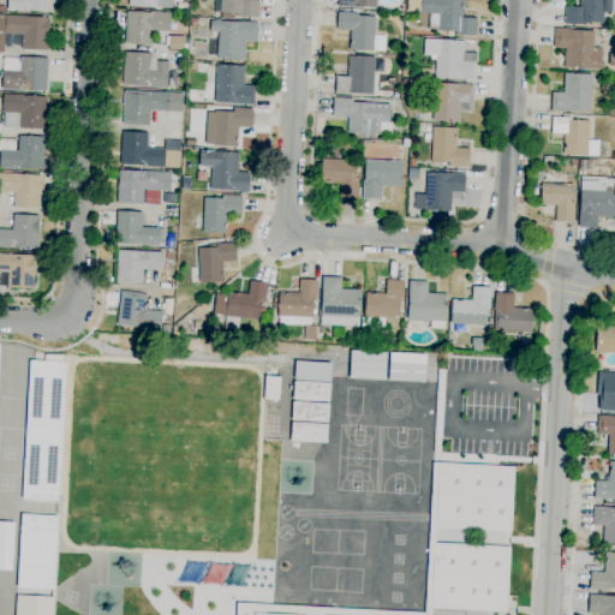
[(51,0),(51,13),(7,11),(7,0),(51,0)]
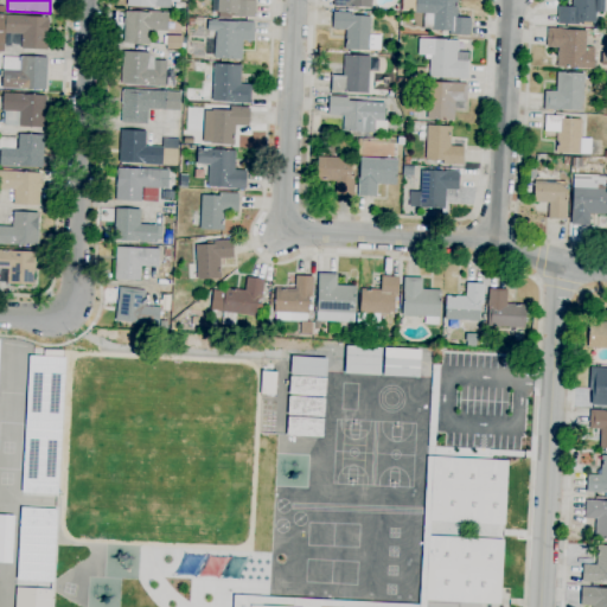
[(255,0),(255,18),(235,17),(218,16),(218,13),(217,13),(217,0),(255,0)]
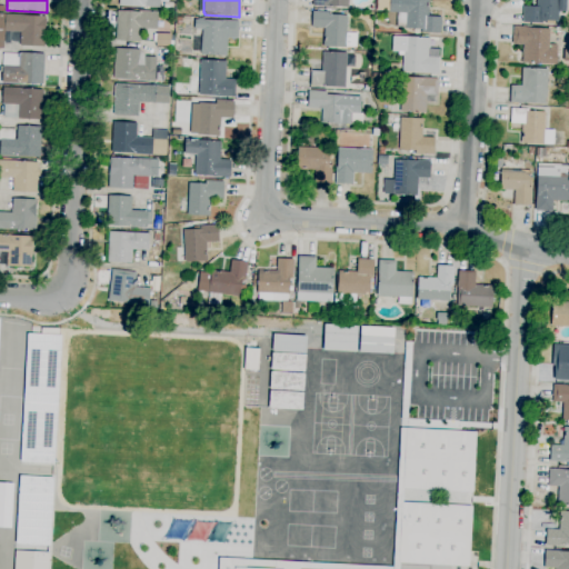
[(440,35),(420,33),(420,30),(405,29),(406,28),(396,28),(397,13),(389,13),(389,0),(428,0),(428,17),(441,18),(440,35)]
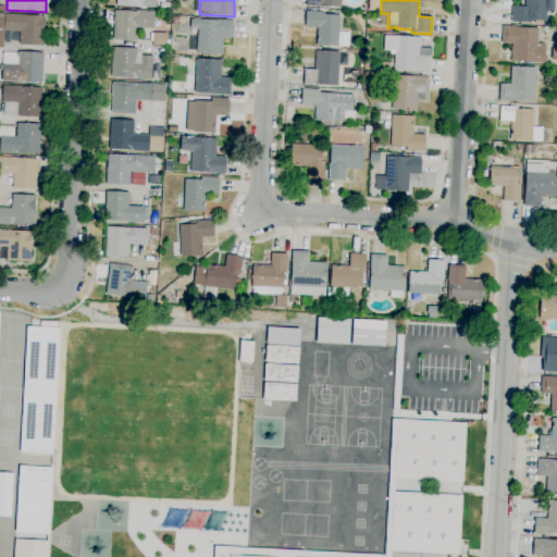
[(543,24),(534,23),(534,22),(531,21),(531,24),(511,23),(512,7),(524,7),(524,0),(546,0),(546,21),(543,21),(543,24)]
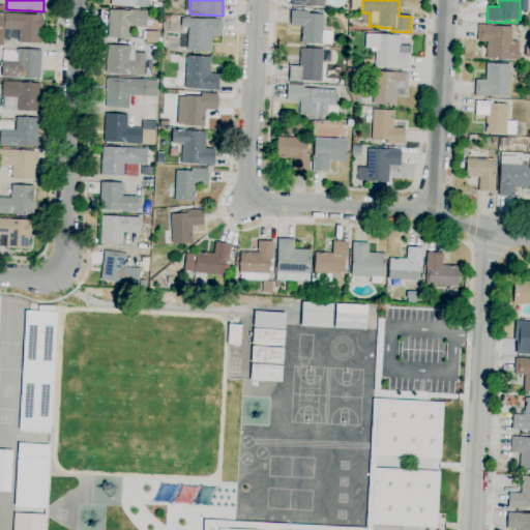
[(130,40),(108,38),(109,23),(107,23),(107,17),(109,17),(109,10),(128,11),(129,10),(147,11),(146,28),(131,27),(130,40)]
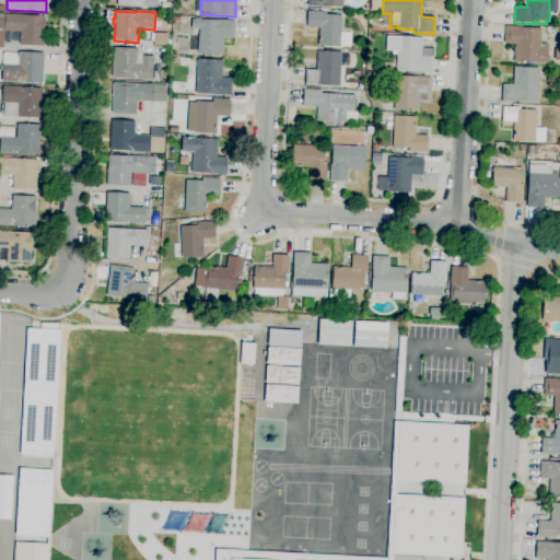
[(340,48),(318,47),(318,28),(306,27),(307,11),(326,12),(325,15),(341,15),(340,33),(351,33),(350,46),(340,46),(340,48)]
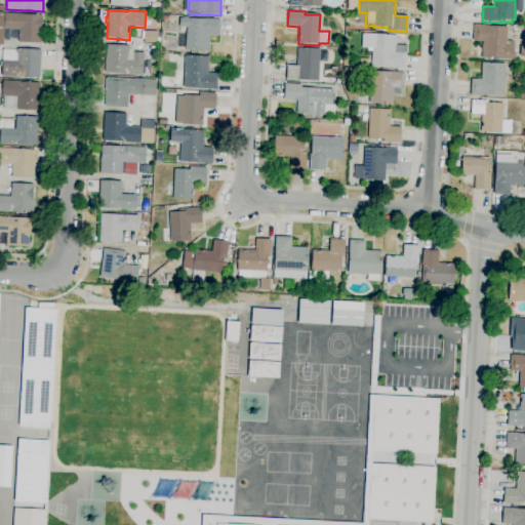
[(3,46),(0,45),(0,13),(4,13),(22,14),(42,15),(42,17),(44,17),(43,33),(41,32),(40,44),(18,43),(18,30),(4,29),(3,46)]
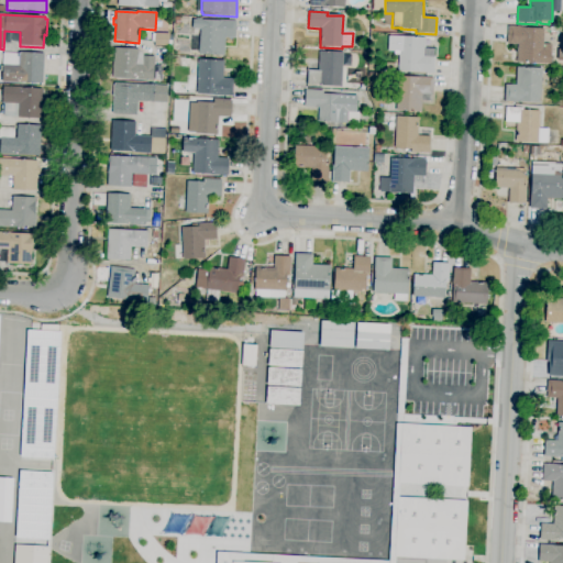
[(223,56),(198,55),(198,53),(189,52),(190,35),(199,36),(200,20),(236,21),(235,39),(224,37),(223,56)]
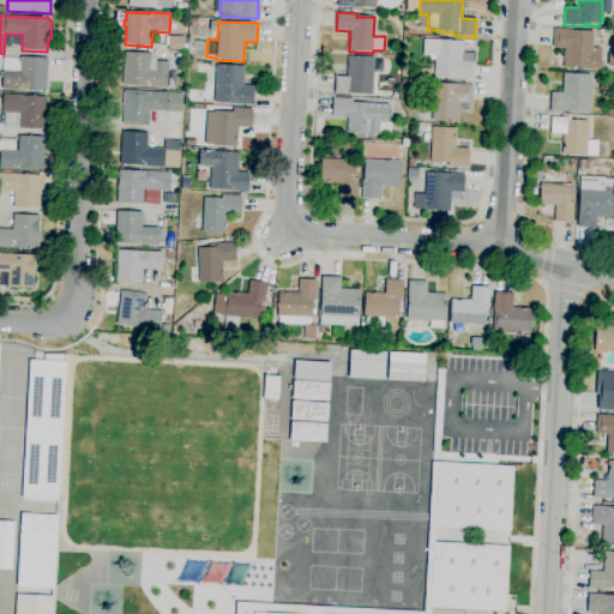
[(600,71),(564,68),(565,49),(553,48),(554,29),(594,31),(593,49),(594,49),(594,46),(601,46),(600,71)]
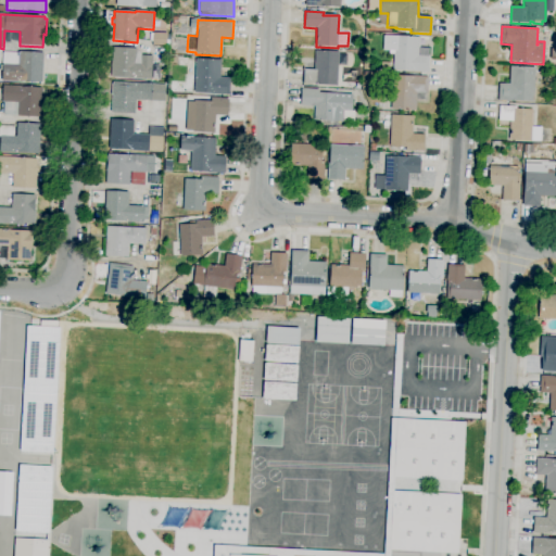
[(167,46),(152,45),(153,33),(167,34),(167,46)]
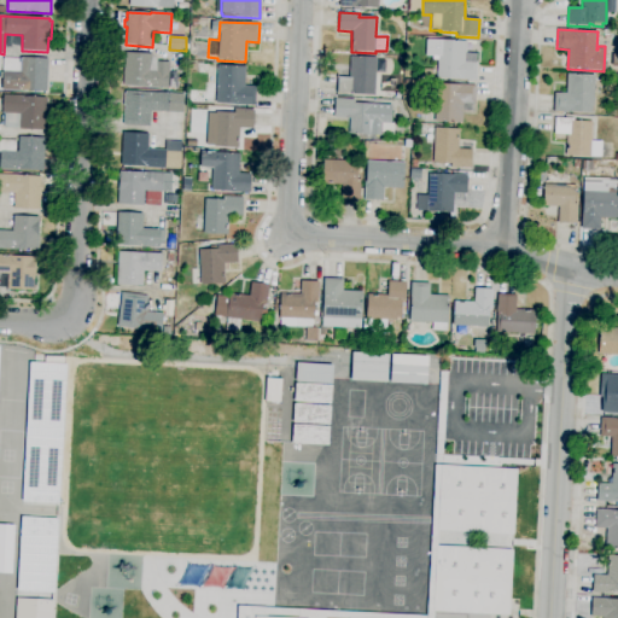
[(476,81),(436,79),(437,57),(425,56),(426,40),(438,40),(467,42),(466,53),(477,54),(477,62),(476,81)]
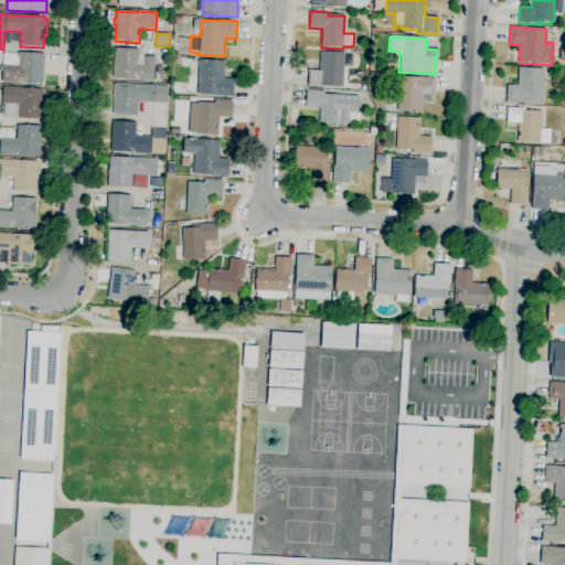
[(153,82),(112,78),(113,61),(114,61),(115,49),(139,50),(138,51),(144,51),(144,56),(156,57),(155,66),(162,66),(161,81),(153,80),(153,82)]
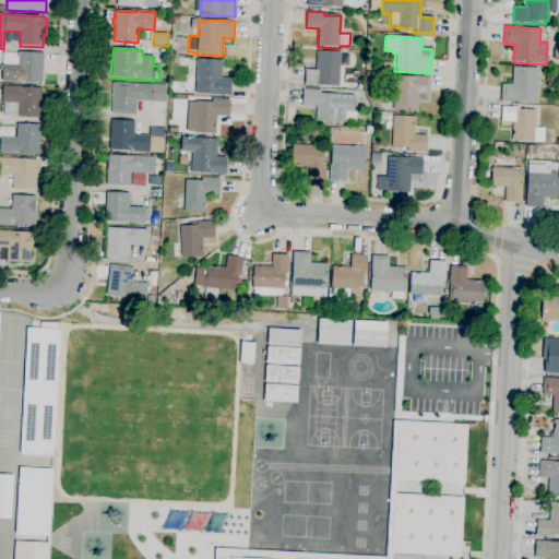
[(339,87),(317,86),(317,85),(305,84),(306,70),(316,71),(317,51),(341,52),(341,54),(348,55),(348,66),(340,66),(339,87)]
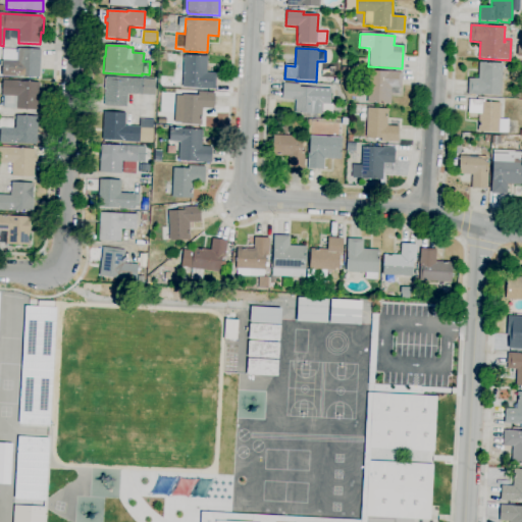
[(40,77),(1,76),(2,60),(3,49),(17,50),(17,49),(41,50),(40,77)]
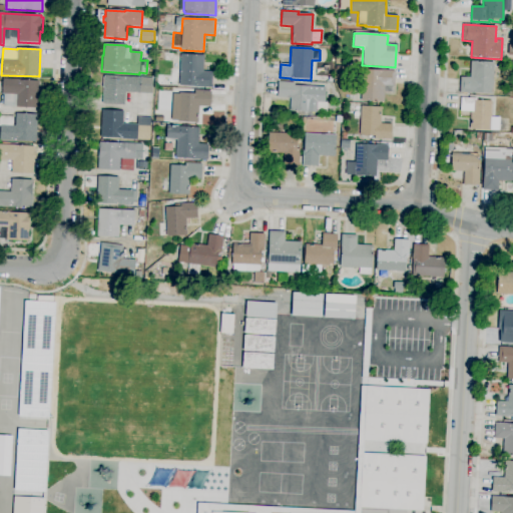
[(211,88),(179,86),(180,54),(203,55),(202,72),(212,72),(211,88)]
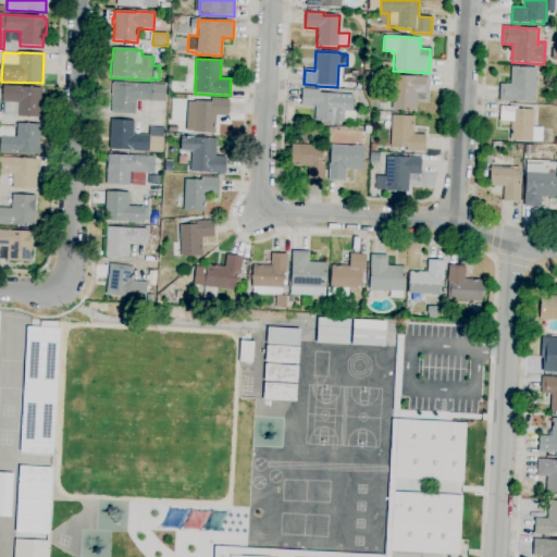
[(390,71),(382,71),(382,62),(391,63),(390,71)]
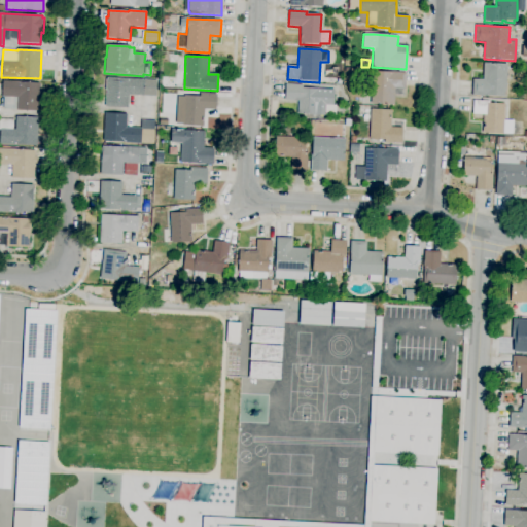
[(505,97),(471,95),(472,79),(483,80),(484,63),(507,65),(505,97)]
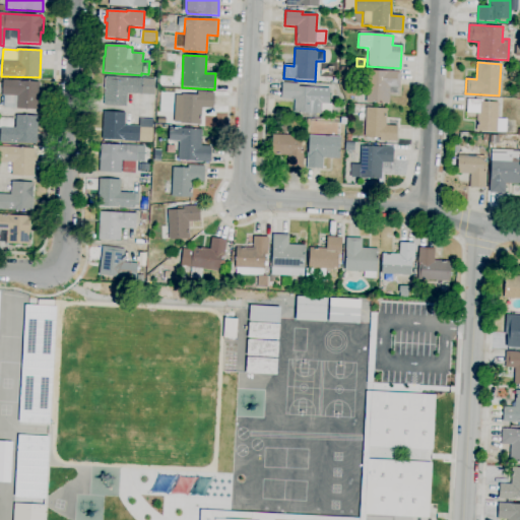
[(389,104),(365,103),(367,70),(387,71),(400,72),(399,87),(398,94),(389,94),(389,104)]
